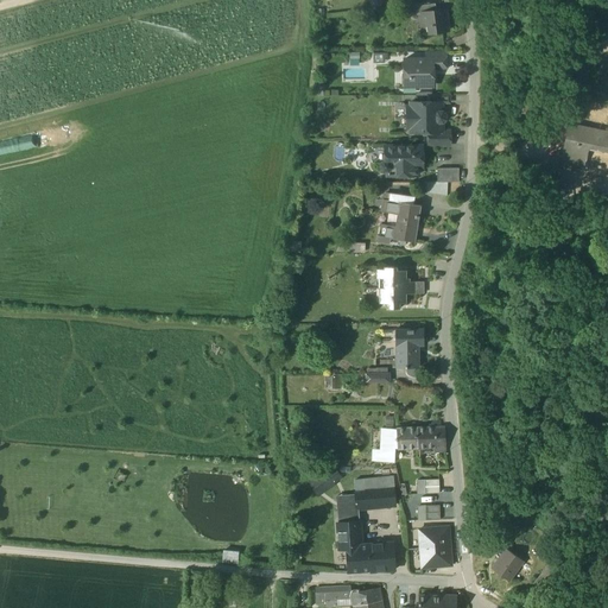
[(368,0),(369,12),(381,11),(380,5),(381,2),(381,1),(379,0),(368,0)]
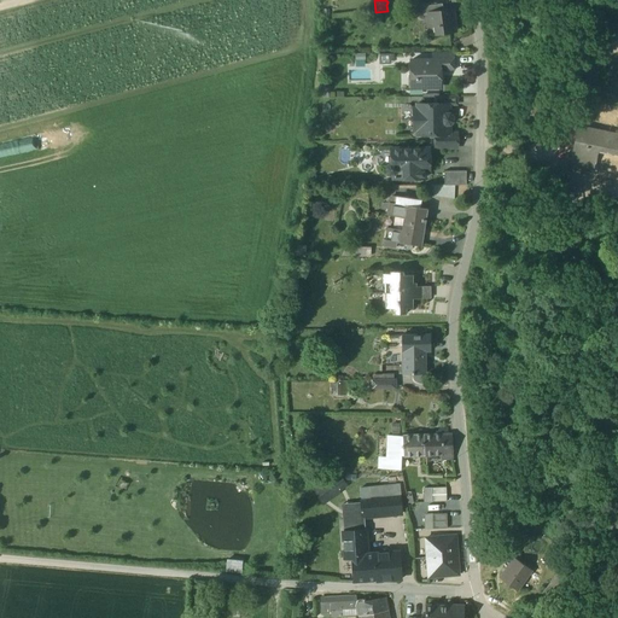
[(420,6),(421,15),(429,13),(443,11),(442,4),(420,6)]
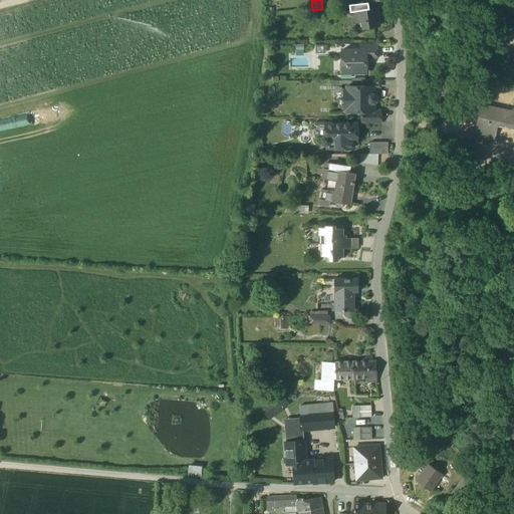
[(364,21),(364,28),(378,26),(376,8),(368,9),(356,11),(357,19),(360,21),(364,21)]
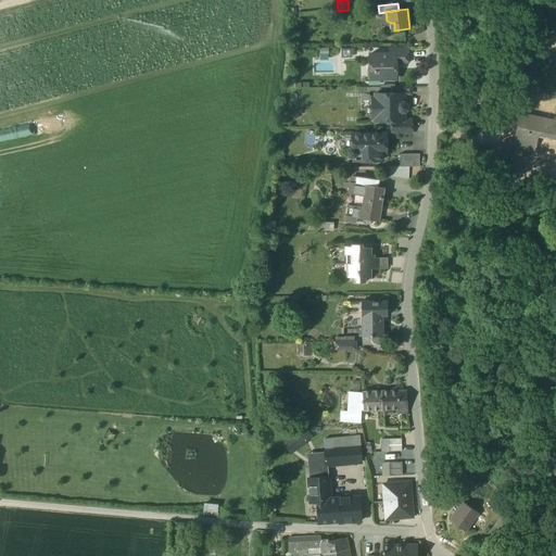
[(395,63),(408,63),(408,48),(389,48),(389,54),(395,54),(395,63)]
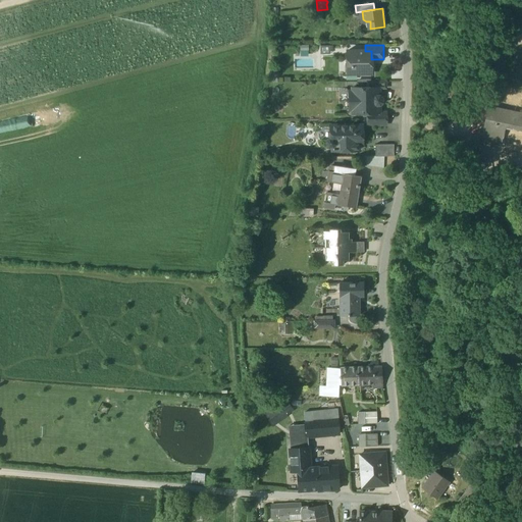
[(353,74),(371,74),(371,64),(369,64),(369,59),(371,59),(371,51),(365,51),(348,51),(348,66),(352,66),(352,67),(353,67),(353,74)]
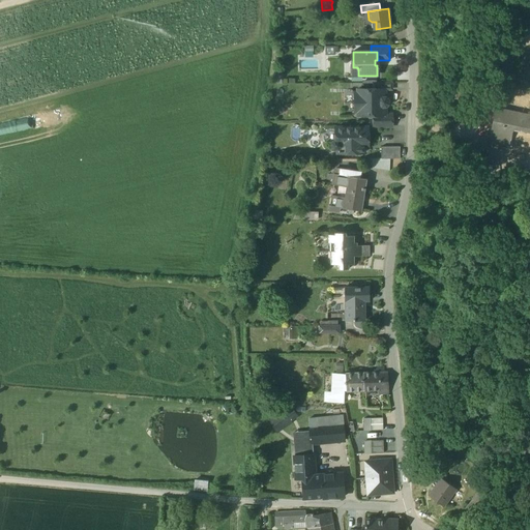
[(355,93),(355,102),(388,102),(388,100),(386,97),(385,97),(385,90),(385,89),(373,89),(357,89),(357,93),(355,93)]
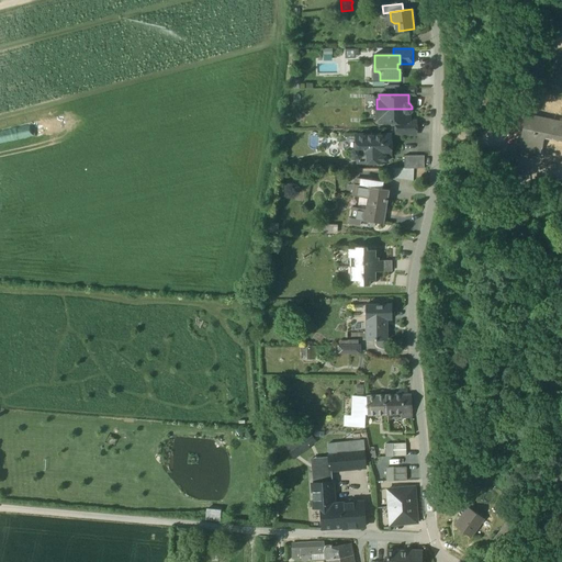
[(412,111),(412,109),(377,109),(377,119),(379,119),(379,122),(396,122),(408,122),(408,121),(408,113),(409,113),(412,111)]
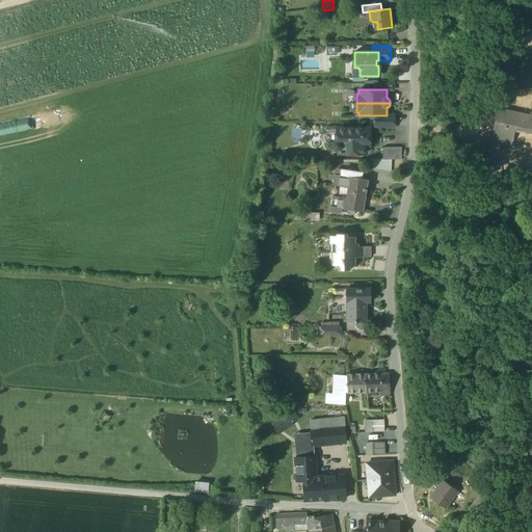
[(493,143),(511,148),(515,130),(528,132),(531,133),(531,114),(509,110),(509,113),(500,111),(493,143)]
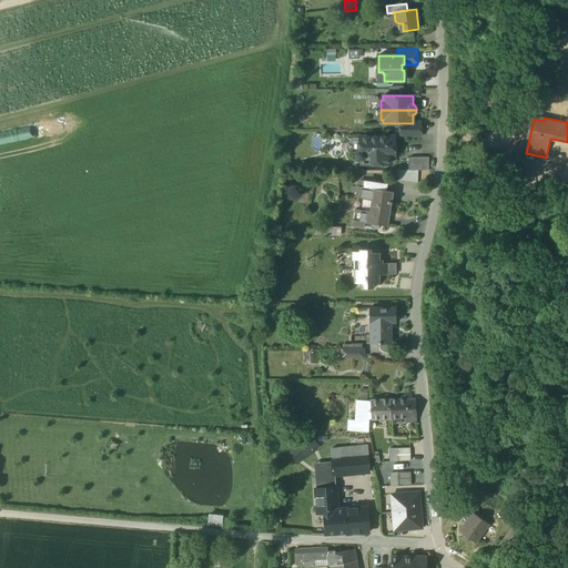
[(363,164),(391,164),(391,156),(394,156),(394,144),(396,142),(396,139),(394,137),(359,137),(359,150),(358,150),(355,153),(355,158),(358,160),(363,160),(363,164)]
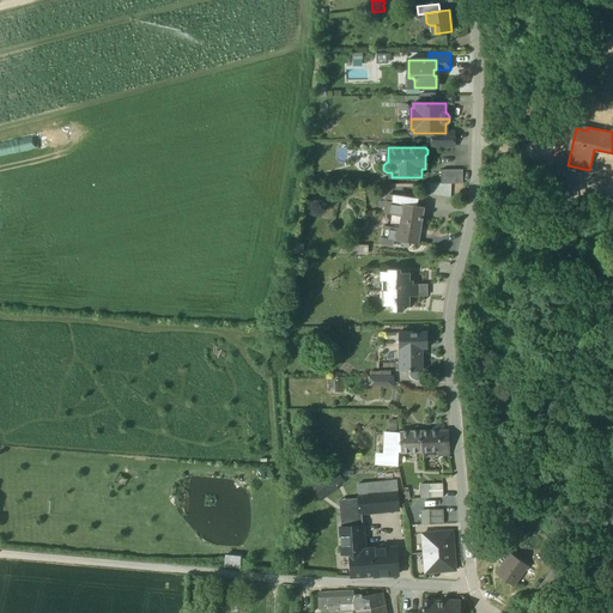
[(441,170),(441,184),(451,184),(462,184),(462,170),(441,170)]
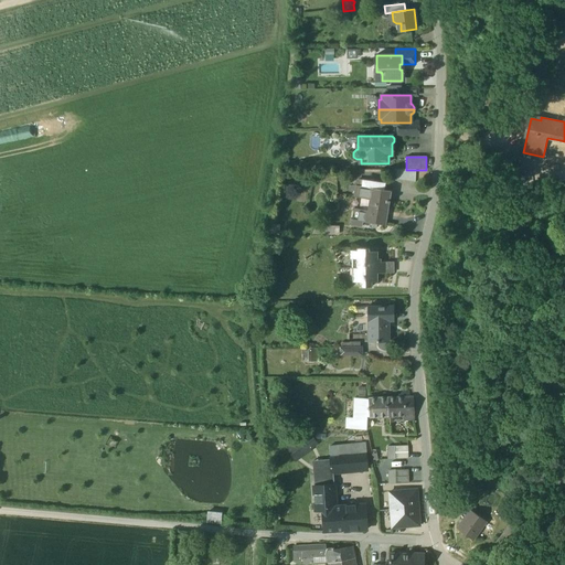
[(416,182),(416,170),(406,170),(394,170),(394,179),(416,182)]
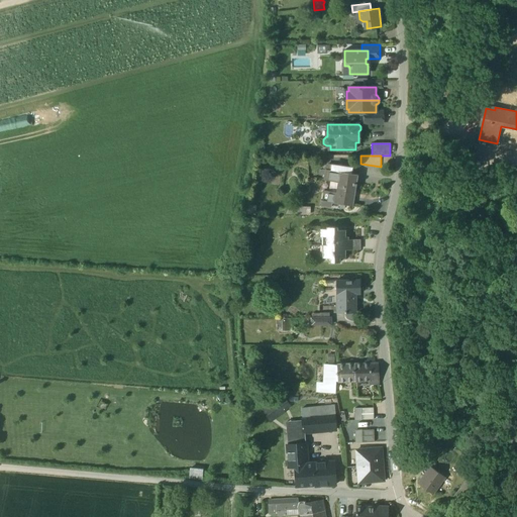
[(321,206),(331,207),(332,202),(352,205),(355,186),(356,186),(356,184),(355,184),(357,176),(351,175),(341,174),(342,167),(331,166),(330,172),(326,171),(325,180),(330,181),(338,182),(337,193),(328,192),(323,191),(321,206)]
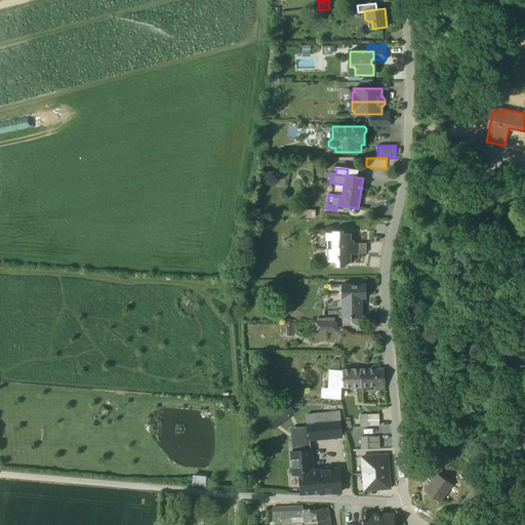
[(344,185),(335,184),(333,195),(342,196),(344,185)]
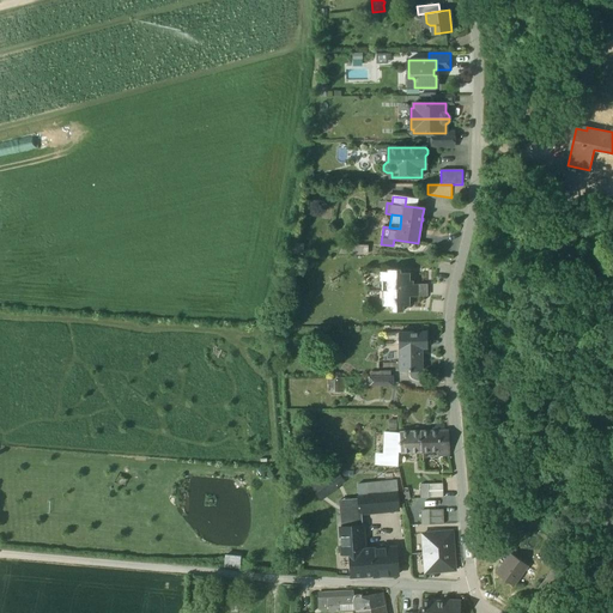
[(368,246),(352,246),(352,255),(368,255),(368,246)]
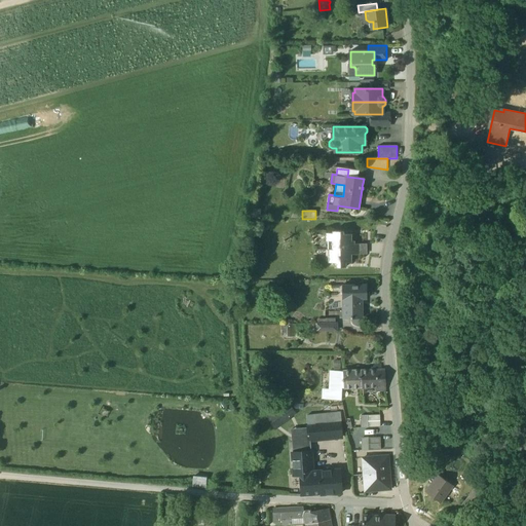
[(336,267),(345,267),(345,262),(351,262),(351,255),(351,250),(354,250),(354,243),(354,241),(351,241),(351,234),(343,234),(343,231),(333,231),(333,233),(326,233),(326,241),(328,241),(329,262),(336,262),(336,267)]
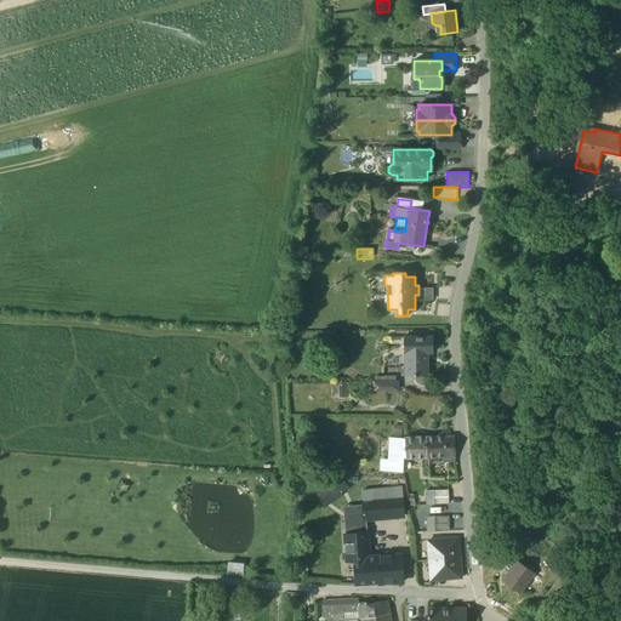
[(415,295),(415,301),(432,301),(432,288),(419,288),(419,295),(415,295)]
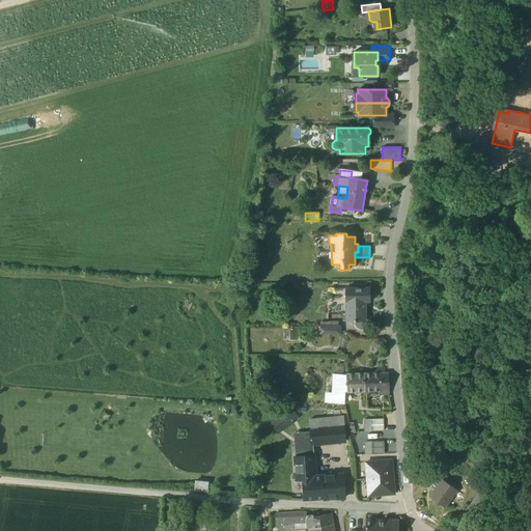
[(347,320),(365,320),(365,307),(361,308),(361,301),(370,301),(370,287),(345,288),(346,299),(347,320)]
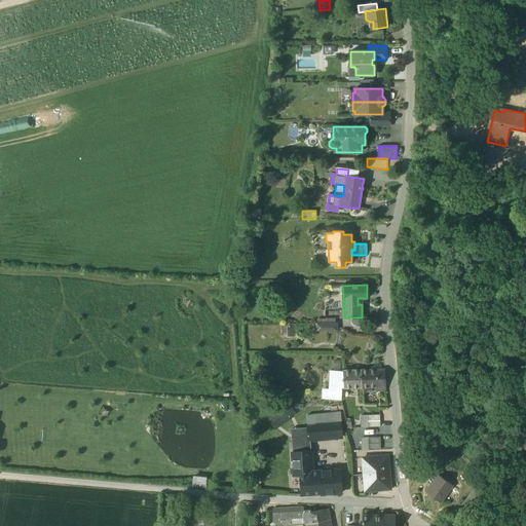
[(296,337),(295,324),(289,324),(287,326),(287,337),(296,337)]
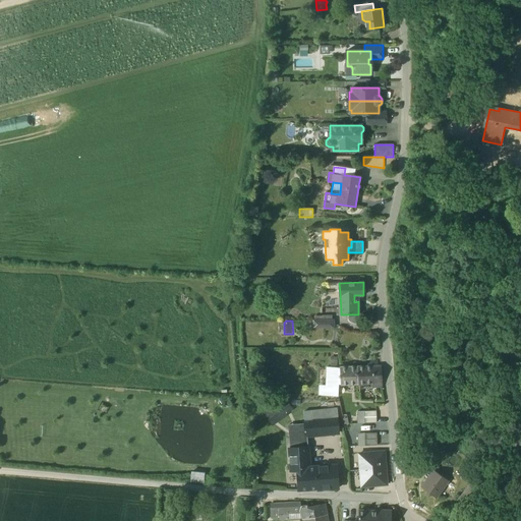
[(381,365),(364,366),(365,384),(372,383),(372,387),(382,387),(381,365)]
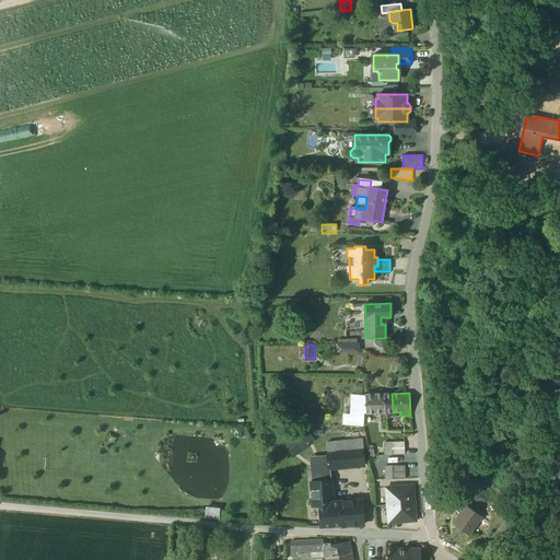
[(365,394),(365,395),(365,404),(370,404),(371,413),(393,412),(392,394),(365,394)]
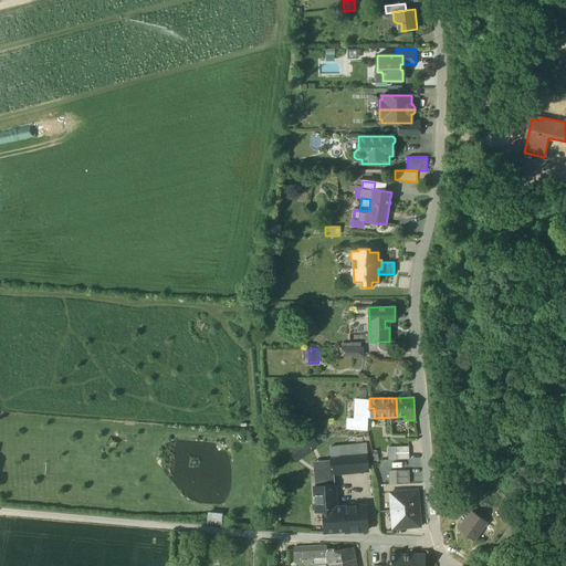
[(370,418),(369,408),(369,399),(356,400),(354,419),(354,429),(369,429),(370,418)]
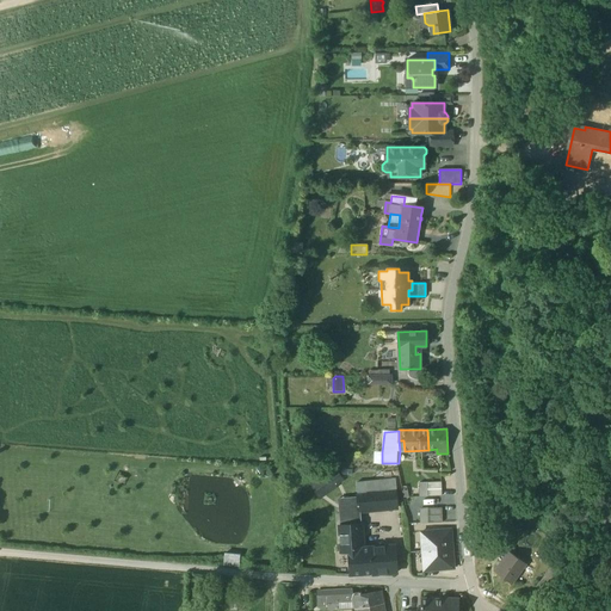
[(328,474),(335,486),(344,481),(335,469),(328,474)]
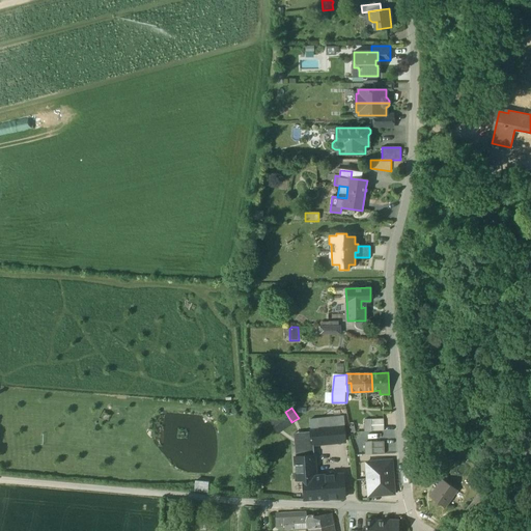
[(285,412),(284,411),(270,421),(278,434),(292,423),(291,422),(285,412)]
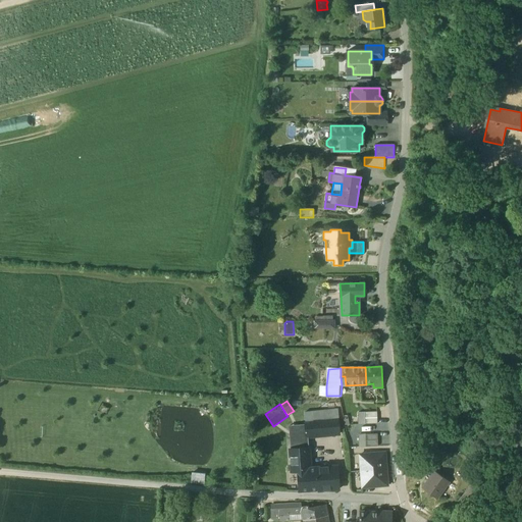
[(306,422),(328,420),(337,419),(336,409),(305,412),(306,422)]
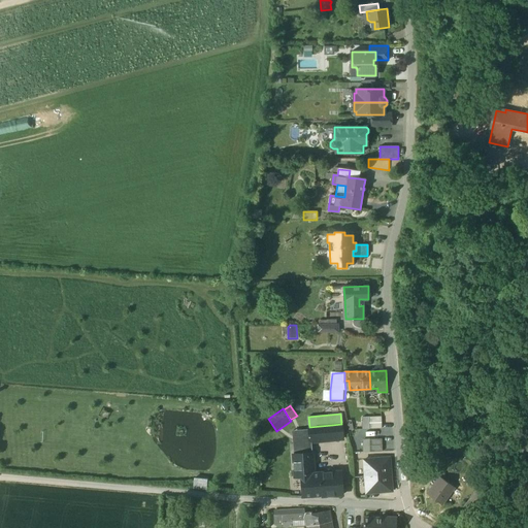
[(368,417),(369,429),(382,429),(381,417),(368,417)]
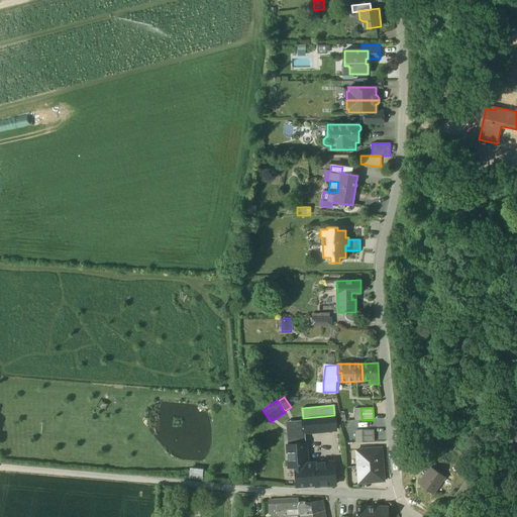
[(335,428),(334,415),(325,416),(326,429),(335,428)]
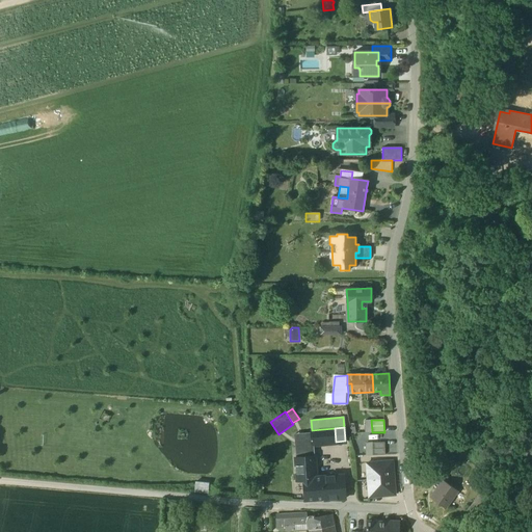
[(335,428),(312,430),(313,445),(336,443),(336,442),(335,428)]
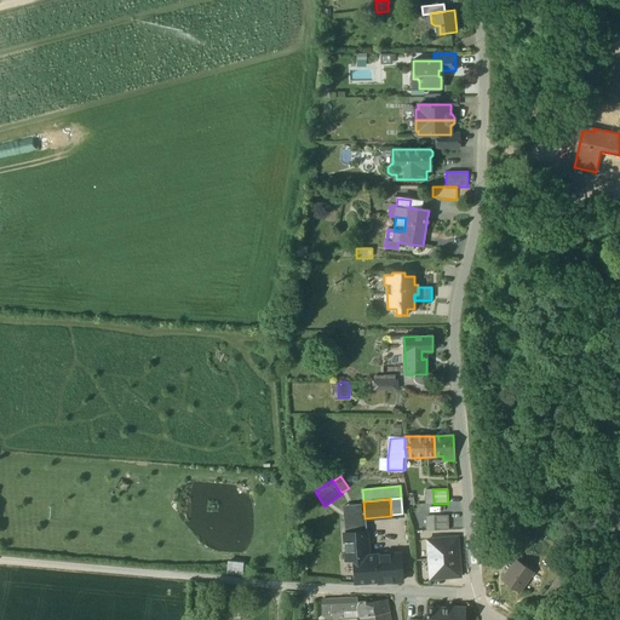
[(366,533),(365,518),(363,501),(342,504),(345,534),(366,533)]
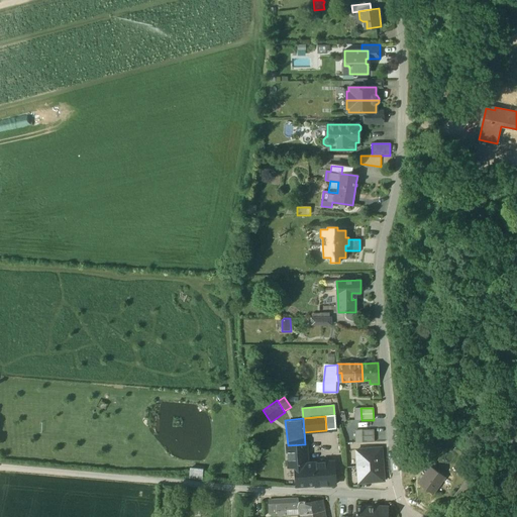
[(374,430),(362,430),(363,442),(375,442),(374,430)]
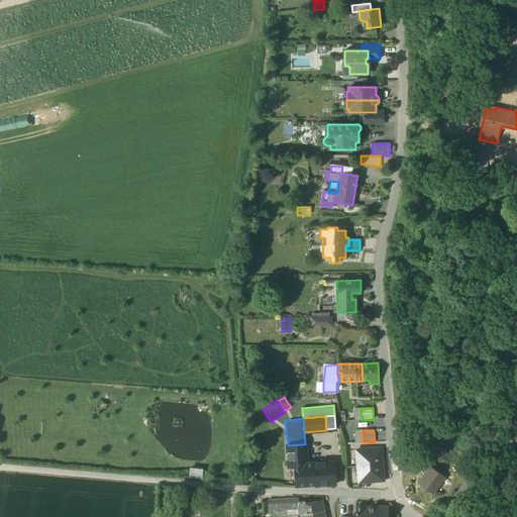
[(307,463),(305,444),(288,445),(289,466),(295,466),(297,487),(315,486),(313,463),(307,463)]
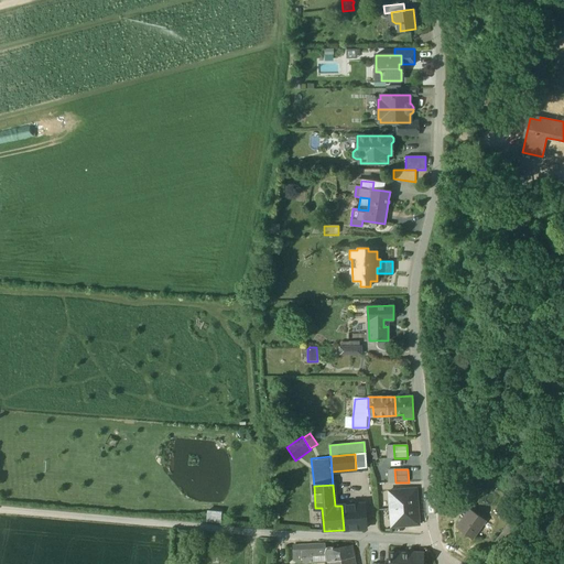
[(415,489),(389,491),(391,527),(419,524),(415,489)]
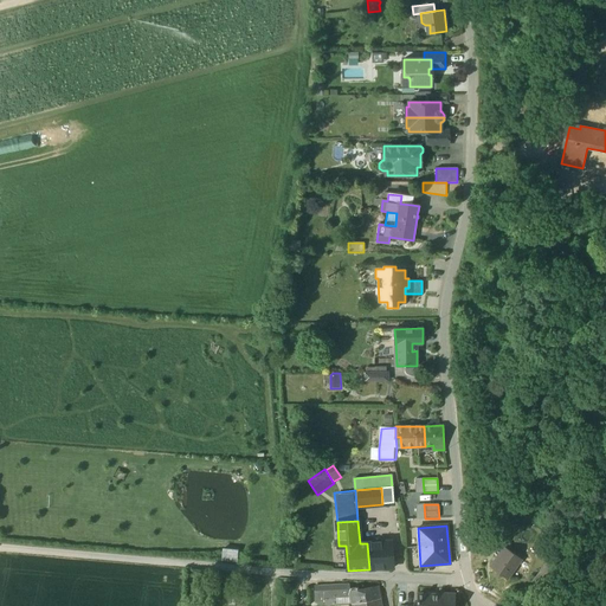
[(369,569),(393,568),(391,541),(367,543),(369,569)]
